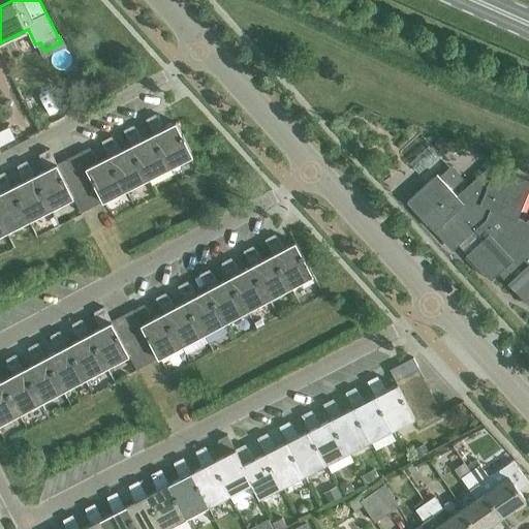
[(16,113),(0,119),(0,138),(23,129),(16,113)]
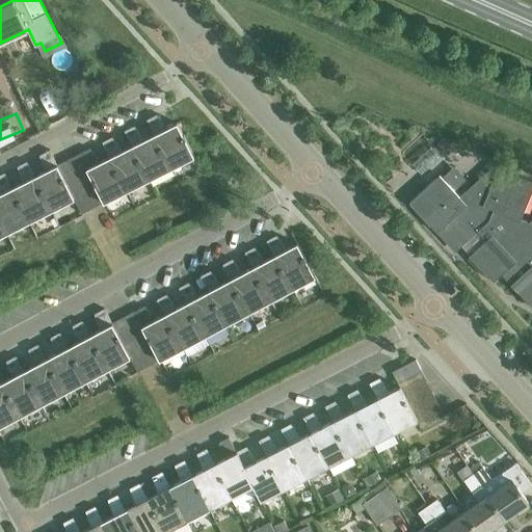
[(154,134),(170,168),(193,156),(177,123),(166,128),(157,113),(147,118),(155,134),(154,134)]
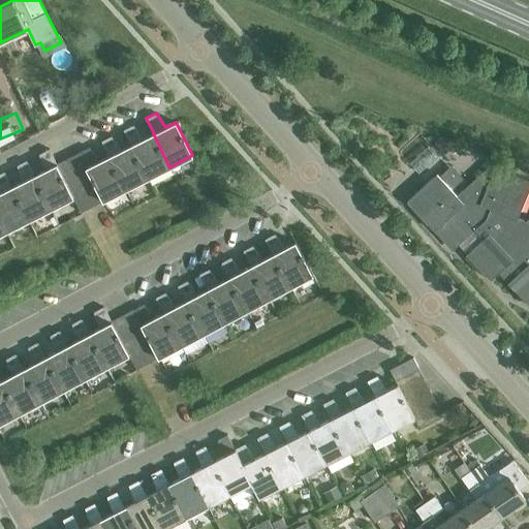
[(169,167),(153,133),(144,138),(133,123),(123,128),(131,145),(130,145),(148,178),(169,167)]
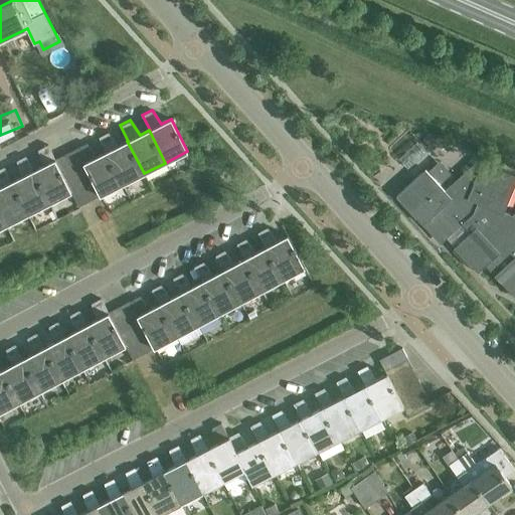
[(144,173),(127,141),(118,146),(108,131),(99,136),(107,152),(106,152),(123,184),(144,173)]
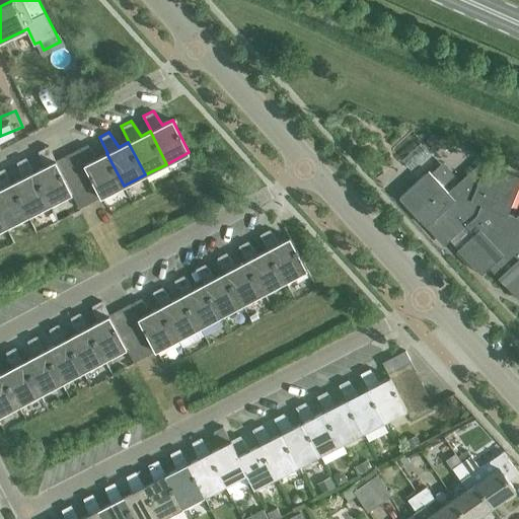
[(426,139),(436,149),(442,144),(432,133),(426,139)]
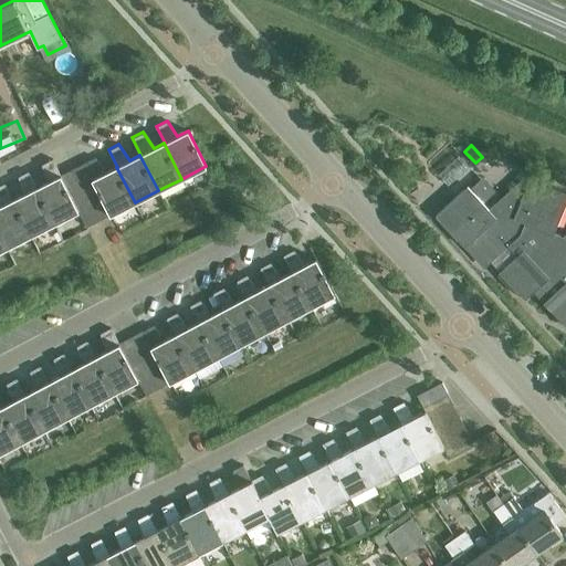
[(60,176),(61,175),(51,157),(42,163),(48,181),(37,188),(54,222),(77,210),(60,176)]
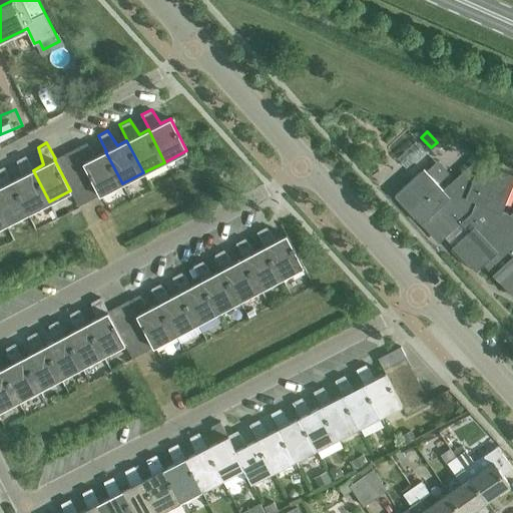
[(122,183),(105,151),(96,156),(87,142),(76,148),(84,162),(100,194),(122,183)]
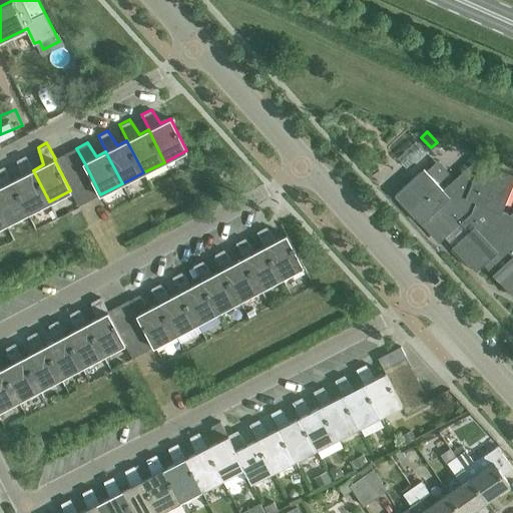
[(78,205),(100,194),(84,162),(76,148),(55,158),(54,159),(70,190),(78,205)]
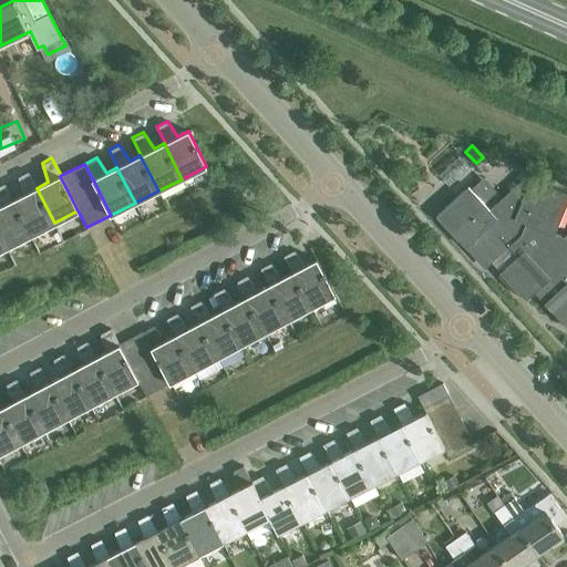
[(54,223),(37,188),(28,169),(18,175),(24,194),(13,199),(31,235),(54,223)]
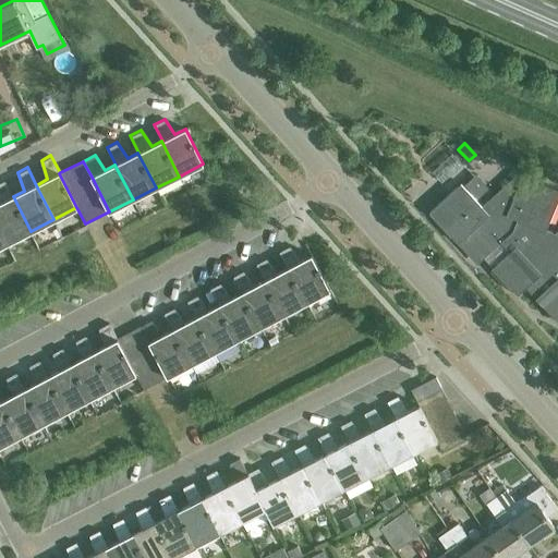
[(557,228),(553,233),(545,231),(557,199),(557,191),(517,174),(480,207),(459,184),(428,213),(475,265),(499,243),(508,253),(490,268),(516,295),(524,288),(557,323),(557,322),(557,228)]
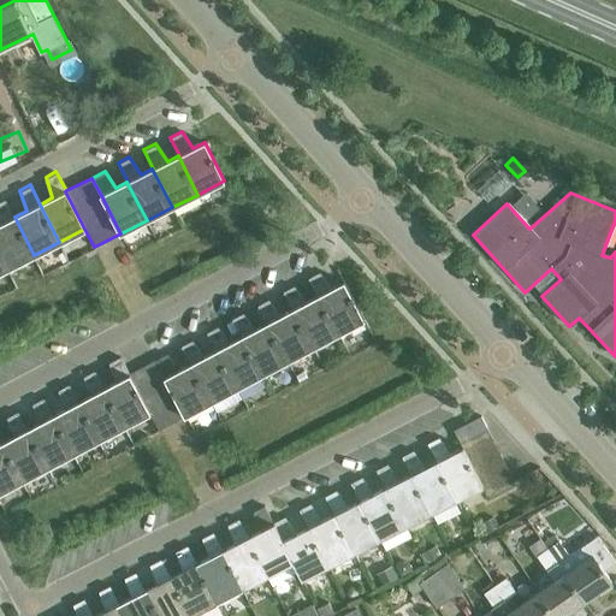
[(34,255),(15,217),(4,197),(0,200),(0,223),(0,224),(0,253),(7,268),(34,255)]
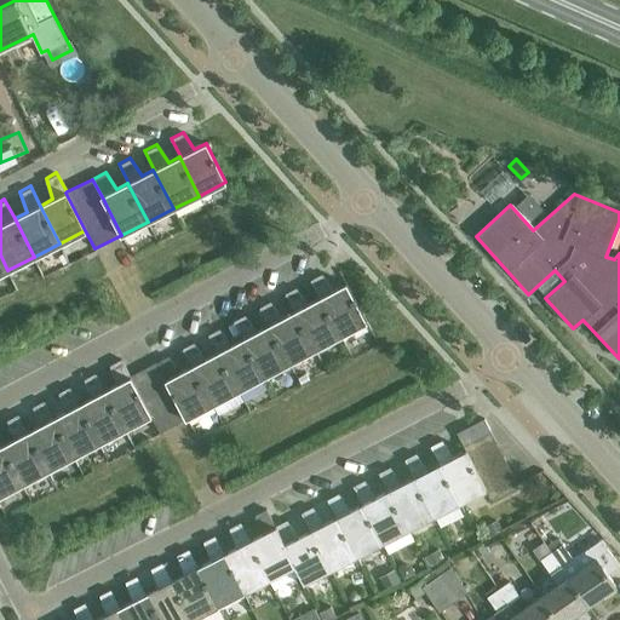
[(320,298),(340,337),(367,322),(346,283),(334,291),(321,274),(310,279),(321,297),(320,298)]
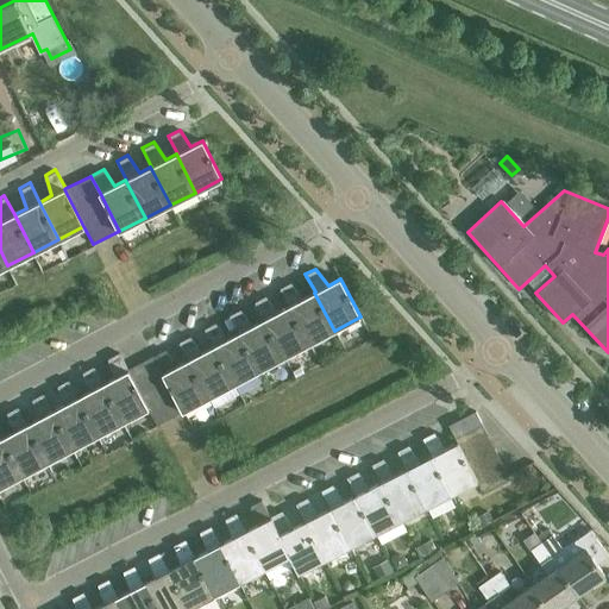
[(334,331),(314,293),(302,299),(292,281),(280,287),(290,306),(289,306),(309,344),(334,331)]
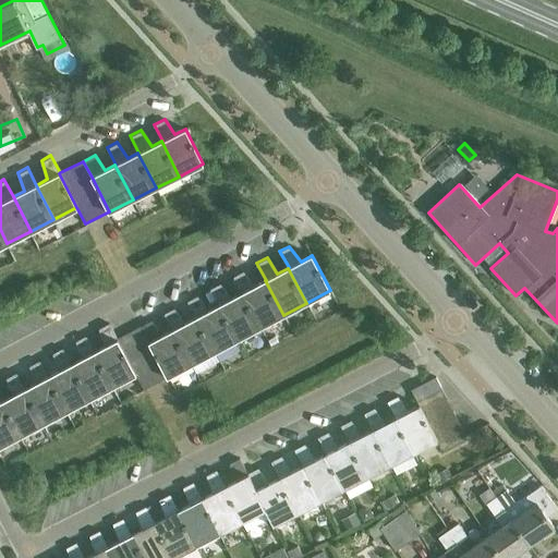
[(283,315),(265,280),(254,286),(244,269),(233,275),(242,292),(241,293),(259,327),(283,315)]
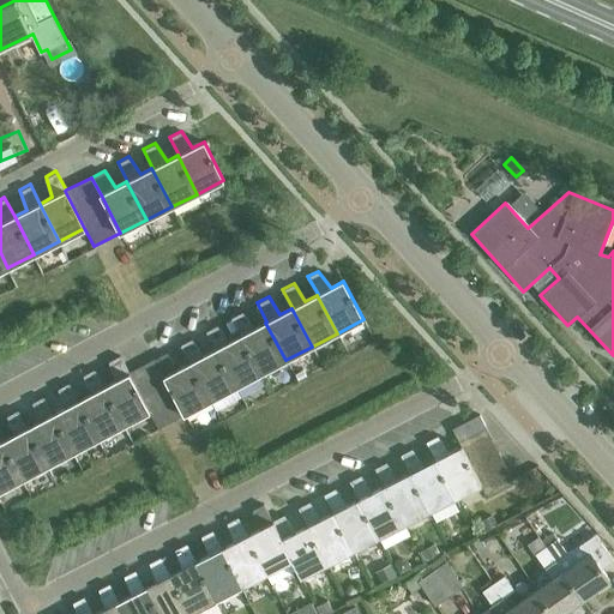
[(286,360),(265,323),(254,327),(242,311),(232,317),(241,335),(240,336),(260,374),(286,360)]
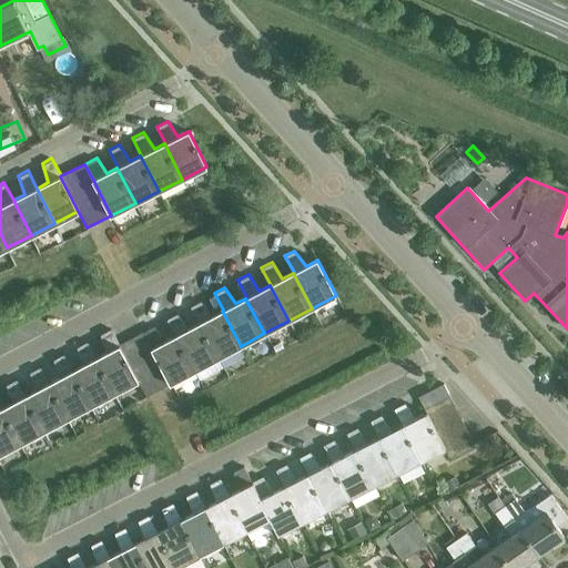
[(241,346),(222,311),(212,316),(201,300),(191,306),(200,323),(199,323),(217,358),(241,346)]
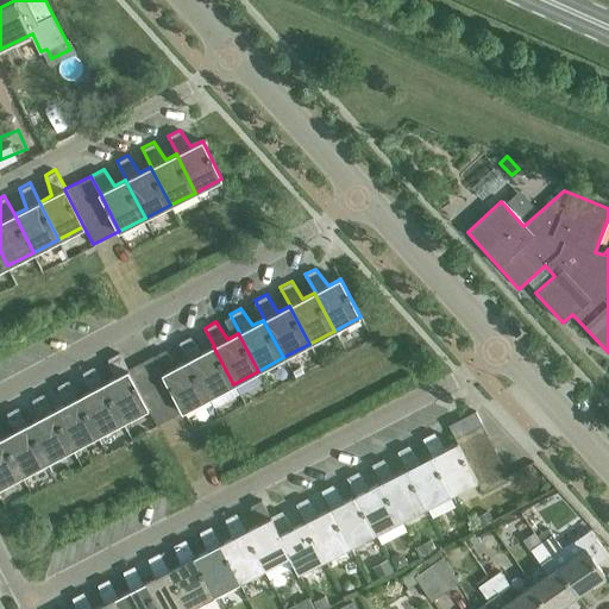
[(233,384),(213,346),(202,352),(190,336),(179,341),(189,359),(188,359),(208,397),(233,384)]
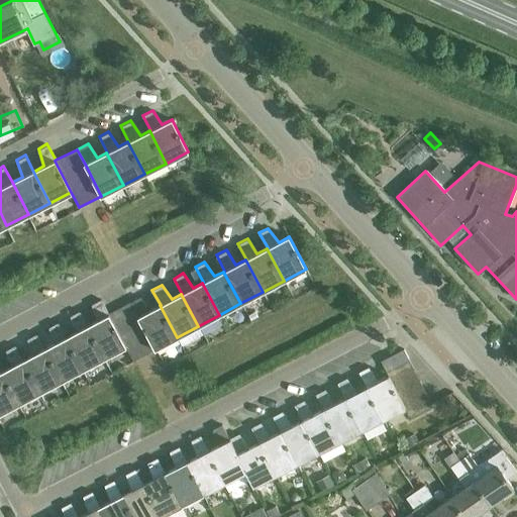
[(177,337),(160,305),(150,310),(140,296),(129,302),(137,317),(138,317),(156,348),(177,337)]
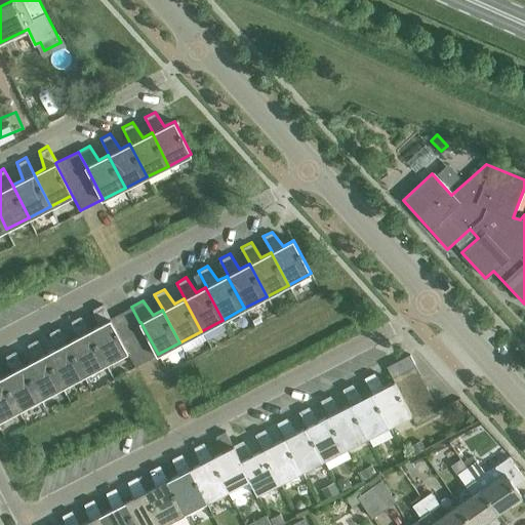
[(109,319),(111,318),(102,304),(92,308),(98,324),(88,330),(87,330),(106,363),(127,352),(109,319)]
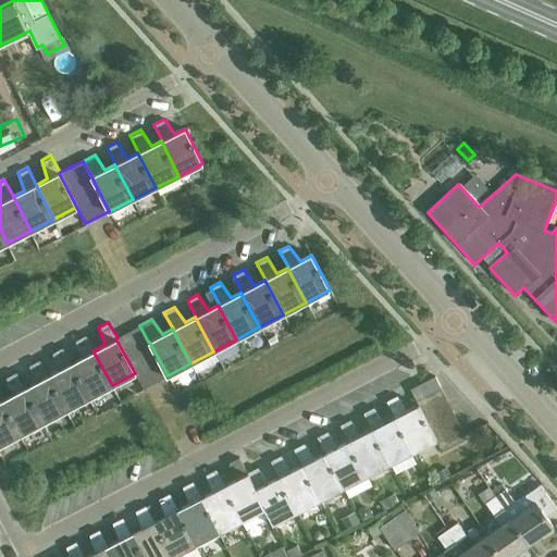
[(144,388),(168,375),(149,342),(148,342),(139,325),(118,337),(115,338),(135,373),(144,388)]
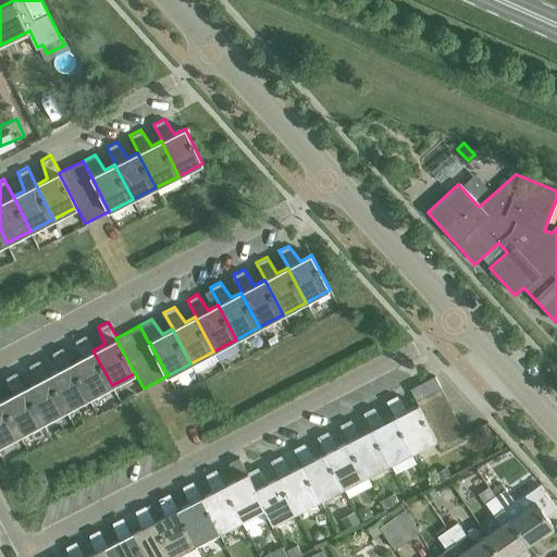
[(93,350),(94,350),(86,334),(75,339),(82,357),(70,362),(89,398),(112,385),(93,350)]
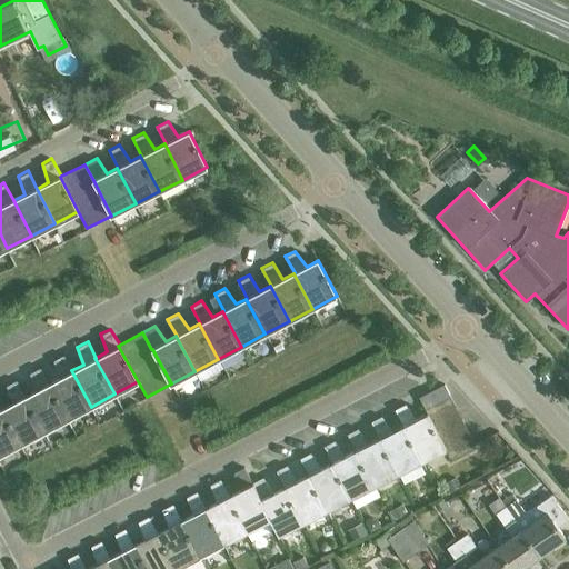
[(91,407),(71,370),(63,353),(53,359),(60,377),(48,383),(68,419),(91,407)]
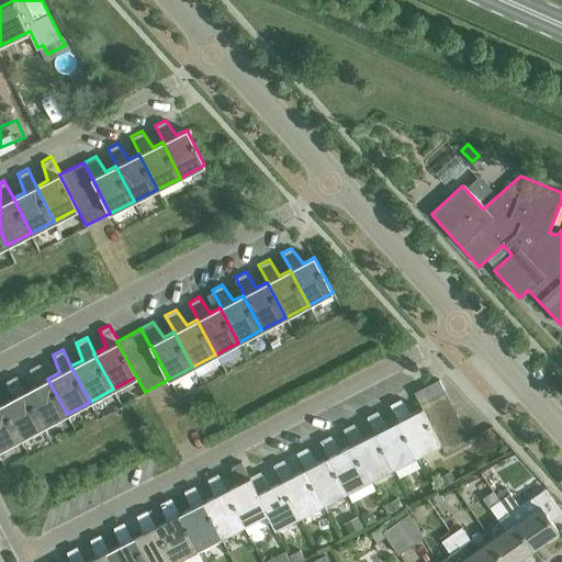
[(67,414),(47,379),(40,361),(30,367),(36,384),(24,391),(44,426),(67,414)]
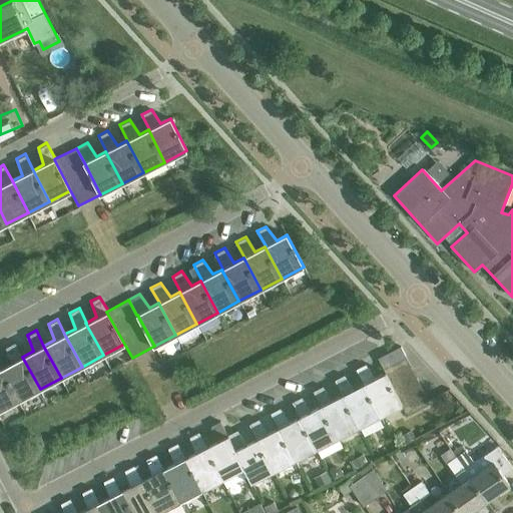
[(40,389),(22,357),(15,342),(5,347),(12,363),(1,368),(19,400),(40,389)]
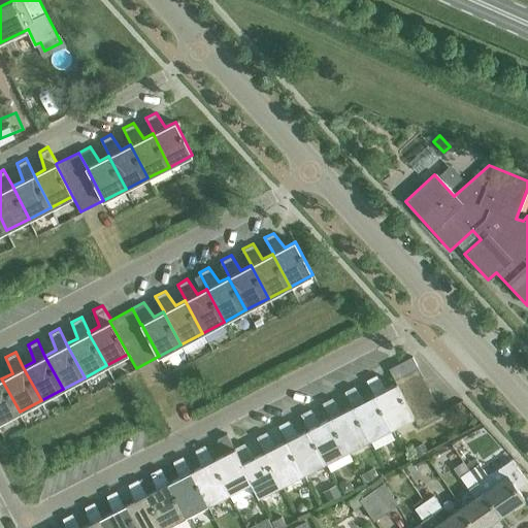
[(394,380),(418,368),(411,357),(389,368),(394,380)]
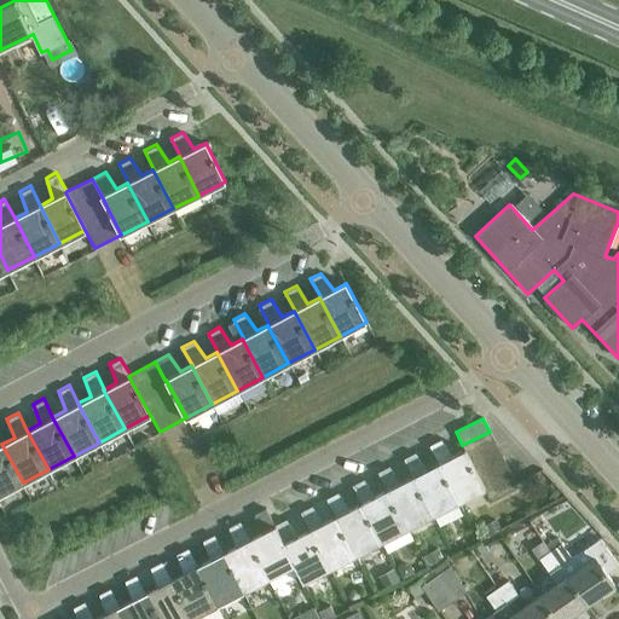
[(470,458),(496,444),(490,432),(462,445),(464,450),(466,450),(470,458)]
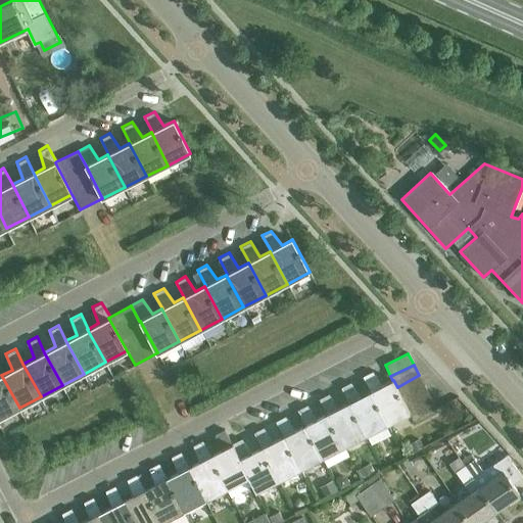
[(0,417),(19,408),(1,375),(0,371),(0,417)]
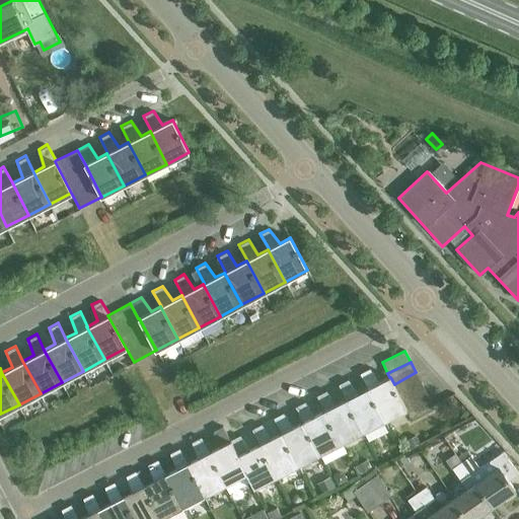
[(390,377),(389,377),(378,383),(369,369),(360,374),(368,388),(384,421),(405,410),(410,418),(433,405),(427,394),(405,405),(399,395),(394,384),(390,377)]
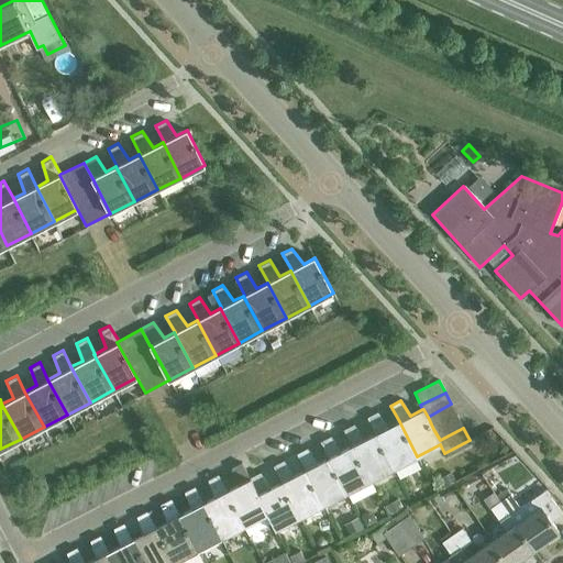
[(433,429),(457,416),(451,404),(428,417),(433,429)]
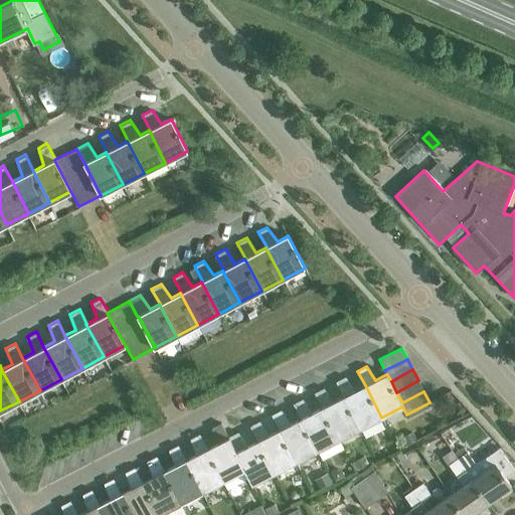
[(381,417),(365,385),(354,391),(345,377),(336,382),(343,396),(360,428),(381,417)]
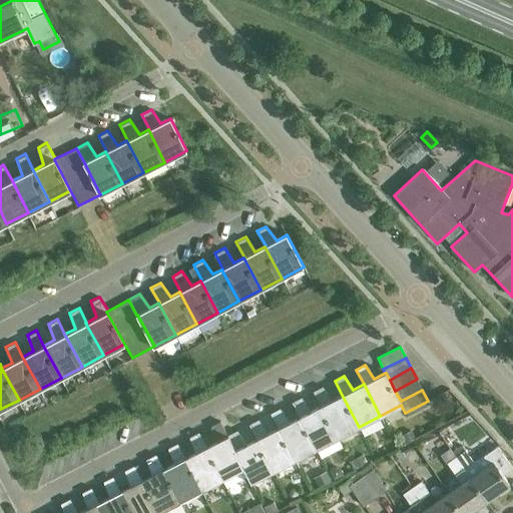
[(401,401),(422,390),(417,379),(395,391),(401,401)]
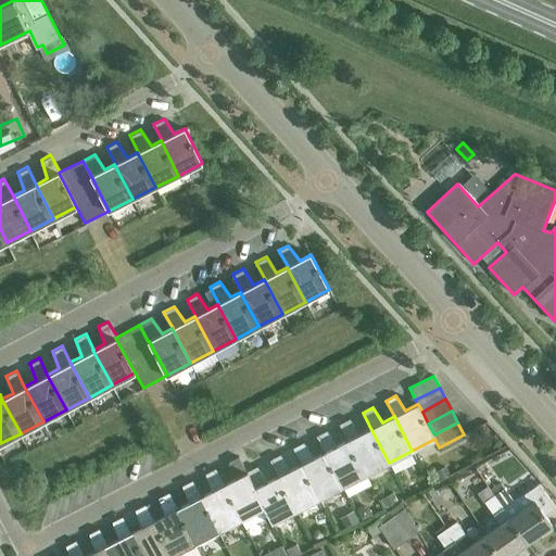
[(389,463),(370,428),(359,433),(350,419),(339,425),(348,440),(365,475),(389,463)]
